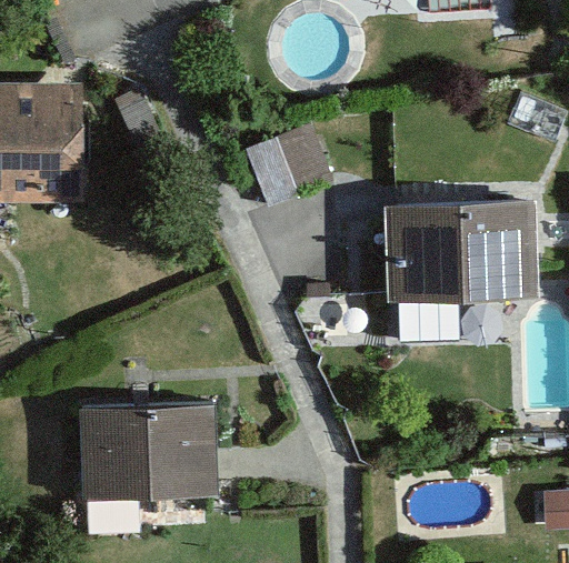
[(490,8),(489,0),(427,0),(428,9),(490,8)]
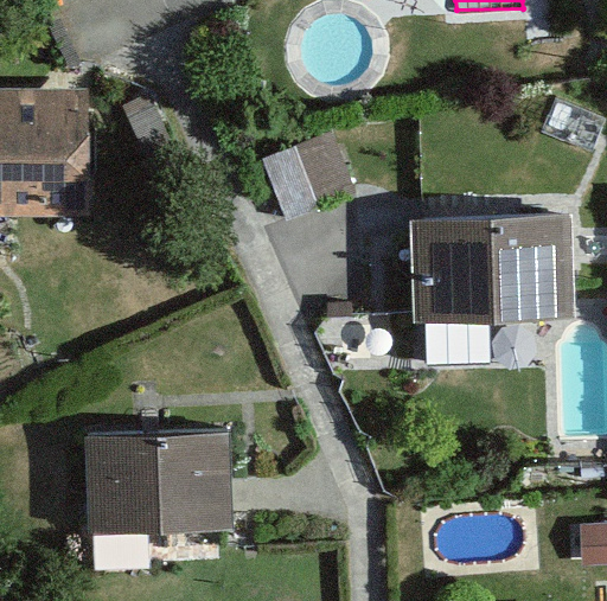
[(82,89),(0,89),(0,216),(82,217),(82,89)]
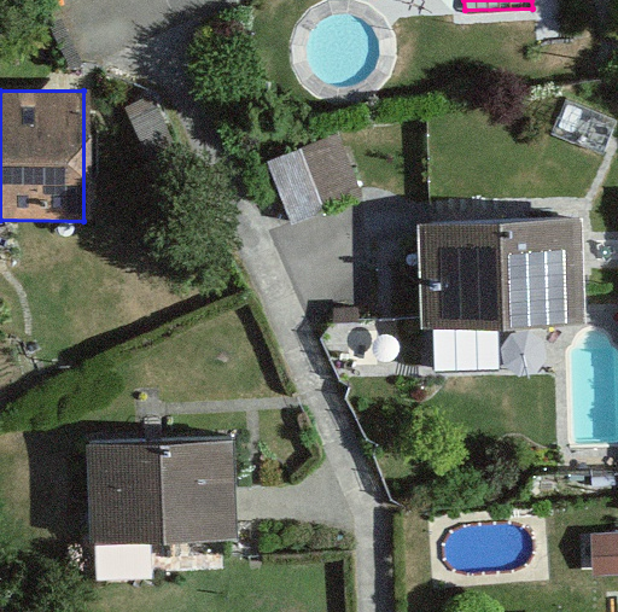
[(291,222),(363,194),(342,139),(269,167),(291,222)]
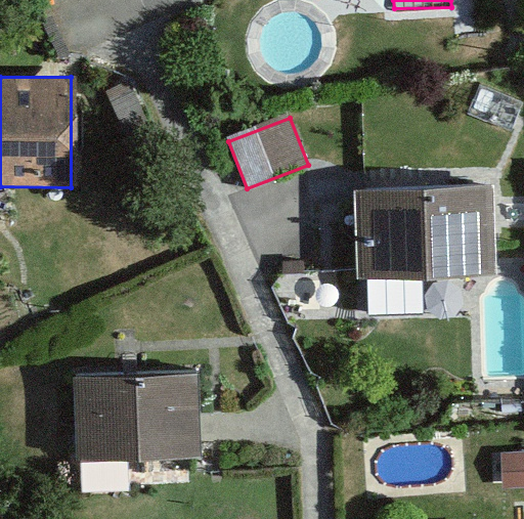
[(491,187),(356,187),(356,271),(367,271),(367,313),(419,313),(419,271),(491,272),(491,187)]
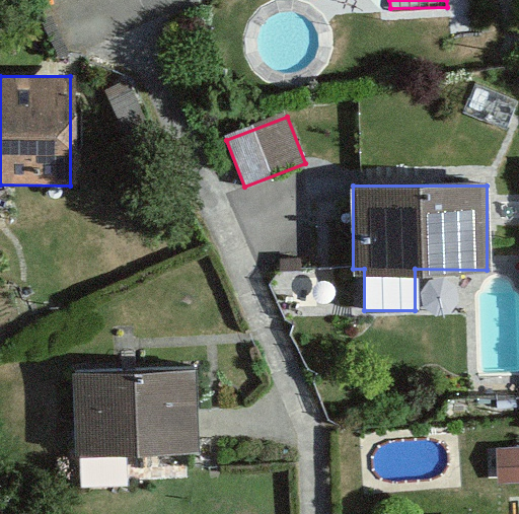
[(197,371),(76,374),(78,454),(198,451),(197,371)]
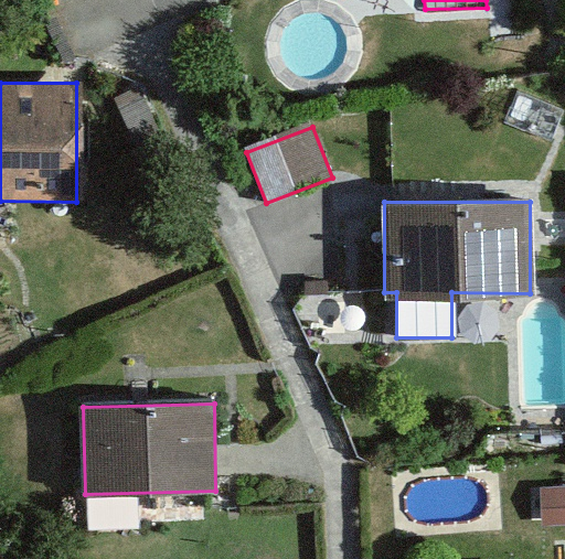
All buildings are outlined.
